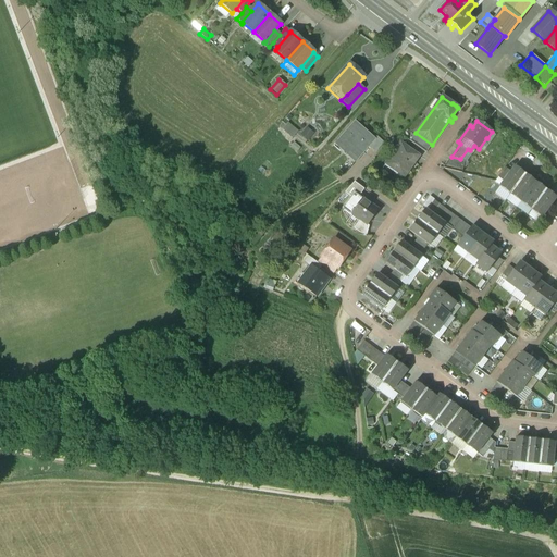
[(299,131),(289,122),(283,128),(293,137),(299,131)]
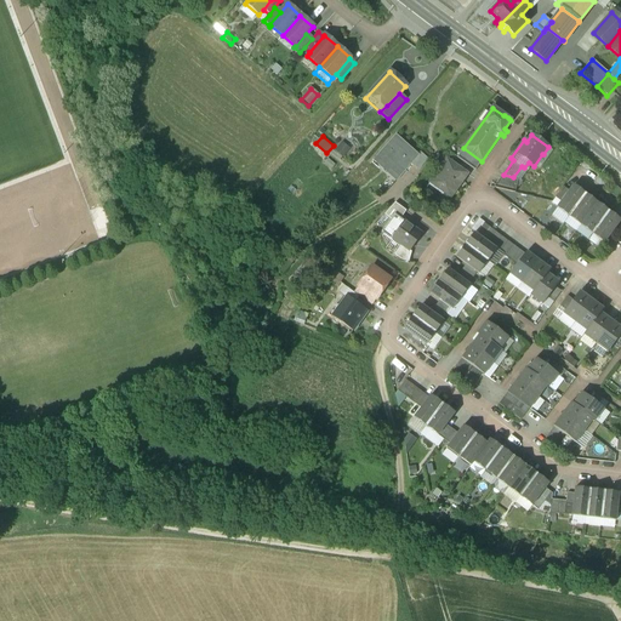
[(417,157),(394,137),(372,161),(397,181),(411,164),(417,158),(417,157)]
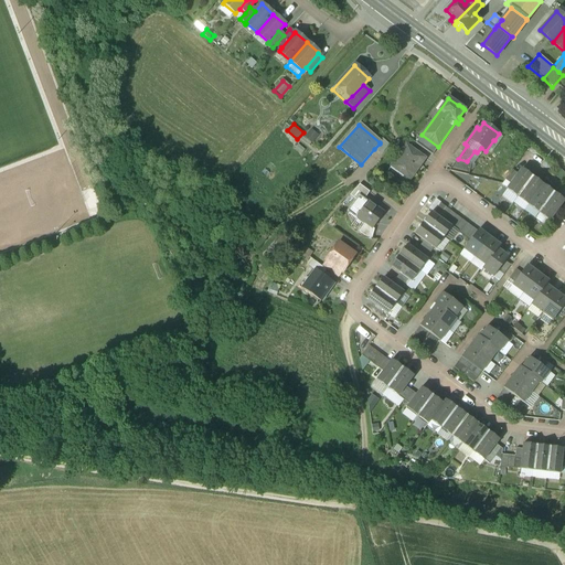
[(327,140),(320,132),(313,139),(320,147),(327,140)]
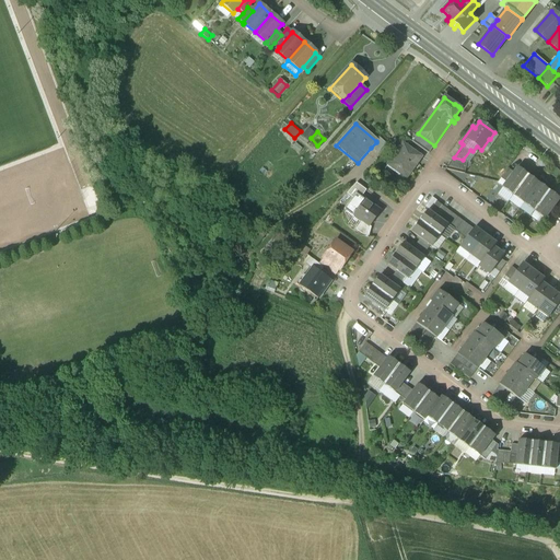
[(434,146),(418,133),(412,142),(428,154),(434,146)]
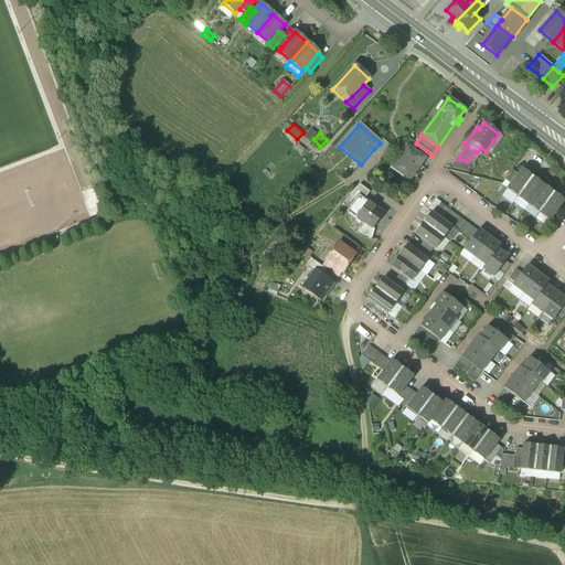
[(382,139),(380,142),(380,144),(374,149),(381,155),(388,146),(382,139)]
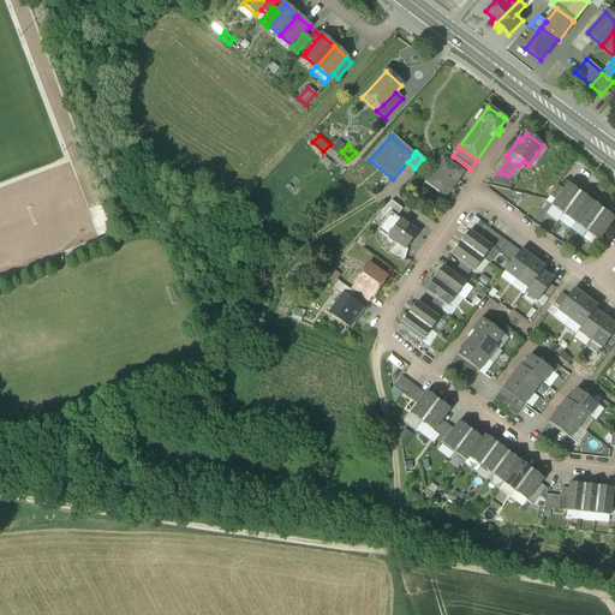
[(463,172),(443,159),(434,173),(431,173),(425,181),(446,196),(463,172)]
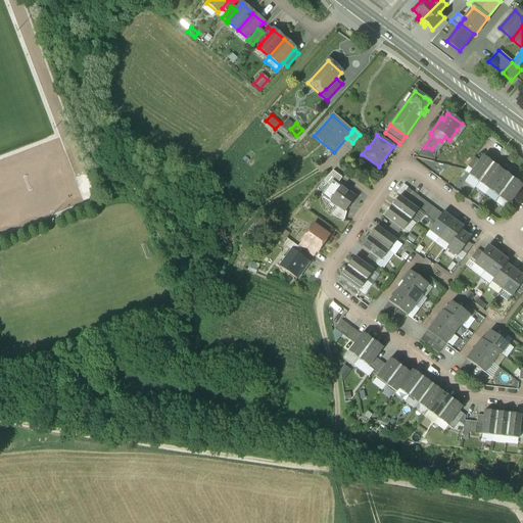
[(432,149),(424,147),(422,153),(420,152),(418,159),(433,162),(436,150),(432,149)]
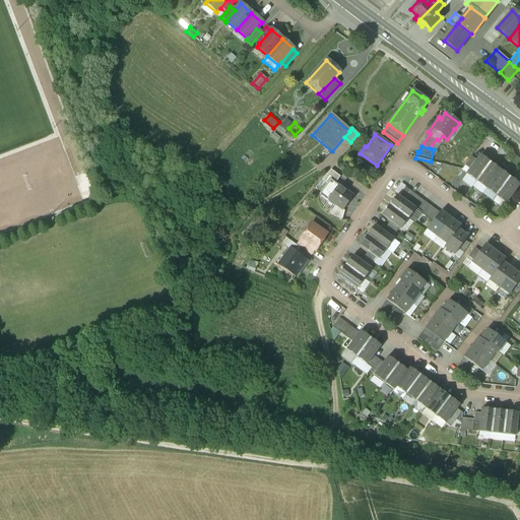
[(469,170),(466,175),(476,182),(490,163),(479,155),(476,160),(469,170)]
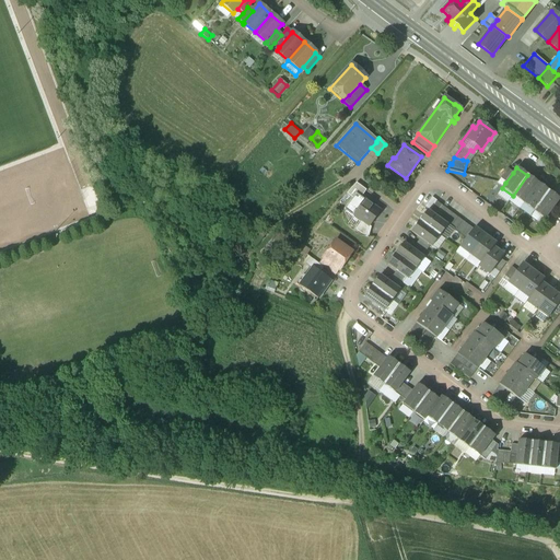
[(508,168),(500,178),(505,183),(513,173),(508,168)]
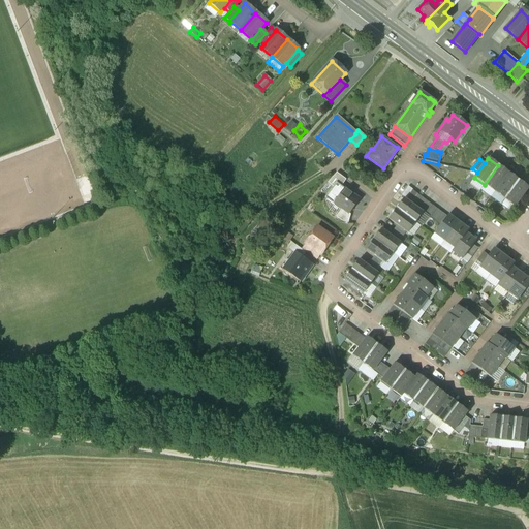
[(498,165),(485,185),(494,192),(508,174),(498,165)]
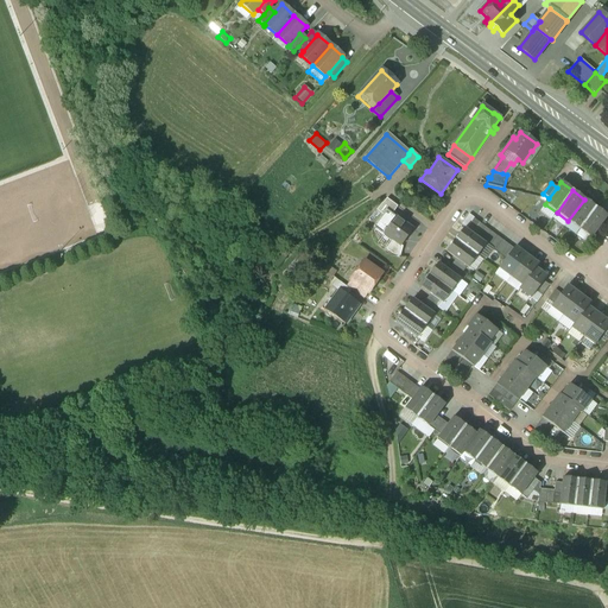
[(386,200),(377,211),(382,216),(386,210),(392,215),(397,207),(386,200)]
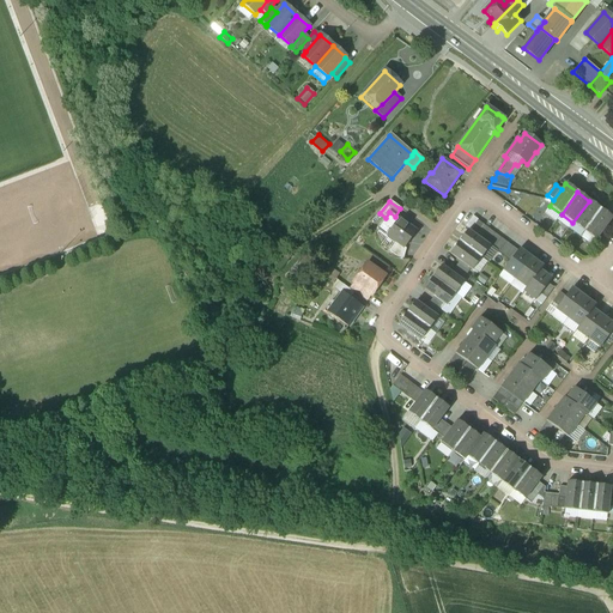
[(589,201),(572,223),(584,231),(601,210),(589,201)]
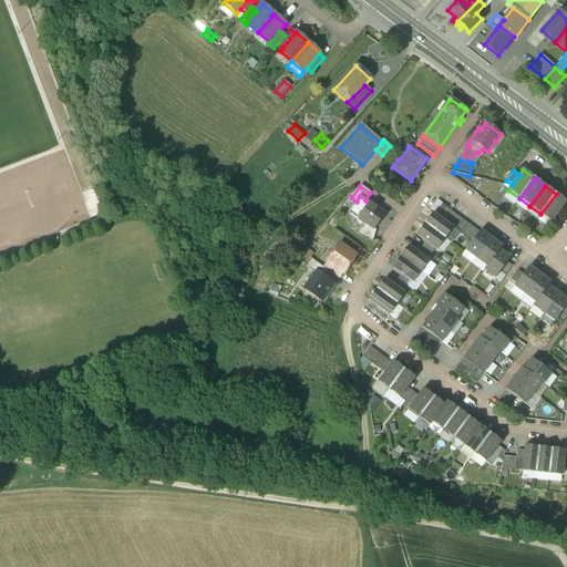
[(556,194),(540,214),(552,223),(566,202),(556,194)]
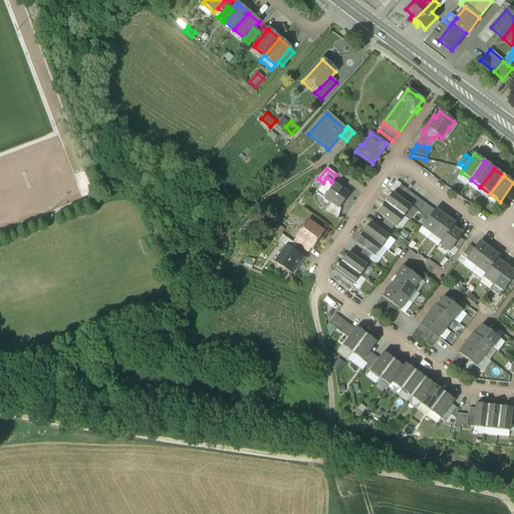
[(323,183),(315,194),(323,200),(325,198),(324,198),(334,184),(331,182),(326,178),(323,183)]
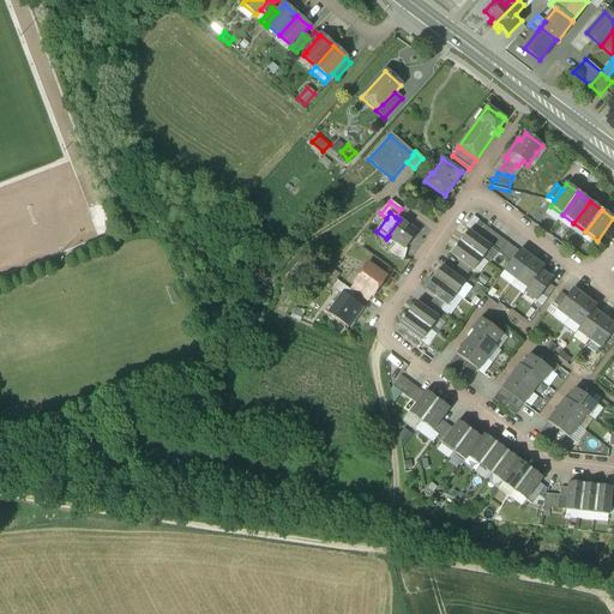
[(474,217),(465,227),(471,232),(479,222),(479,221),(474,217)]
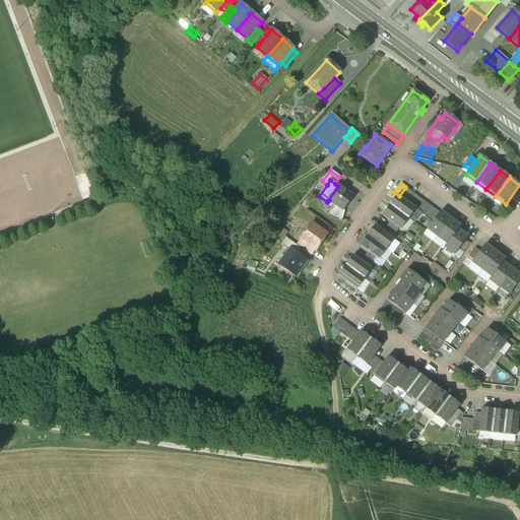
[(352,197),(338,186),(328,200),(329,200),(335,205),(342,210),(343,210),(352,197)]
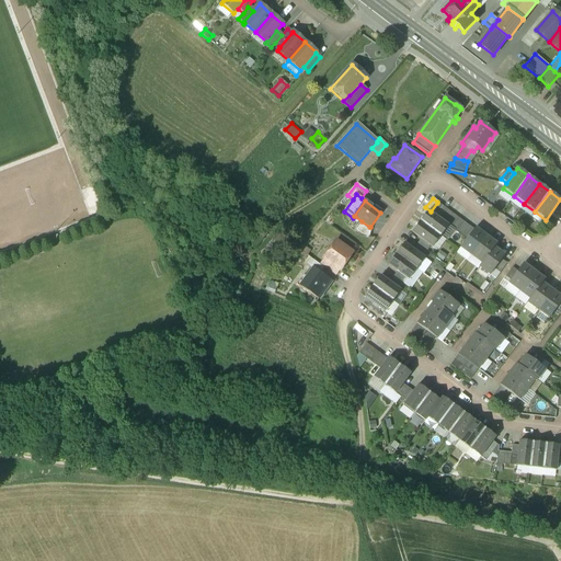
[(431,212),(430,212),(435,216),(443,206),(437,203),(431,212)]
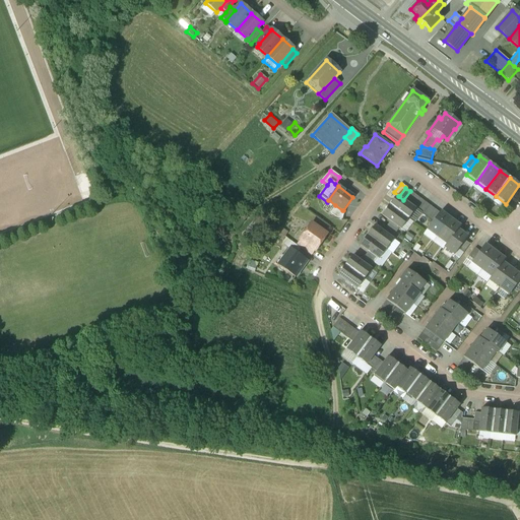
[(435,209),(410,191),(403,200),(415,209),(428,218),(435,209)]
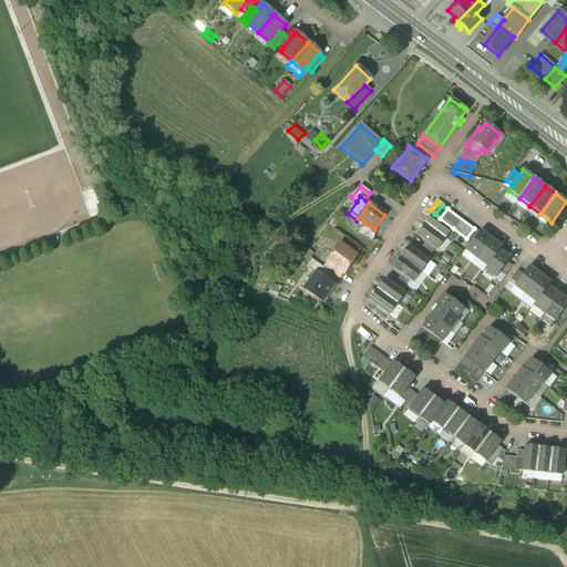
[(440,218),(433,214),(424,224),(445,239),(453,228),(440,218)]
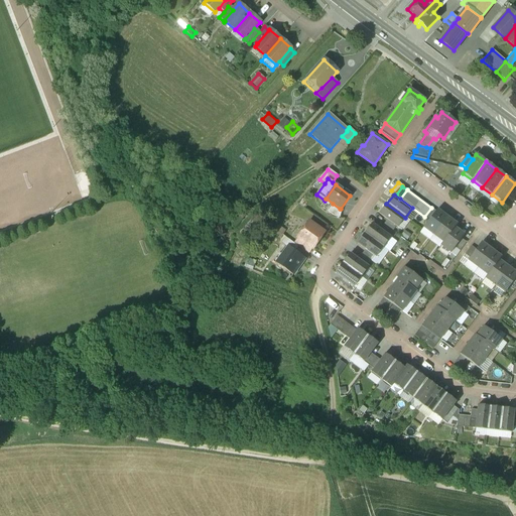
[(340,209),(333,204),(328,212),(334,217),(340,218),(342,210),(341,209),(340,209)]
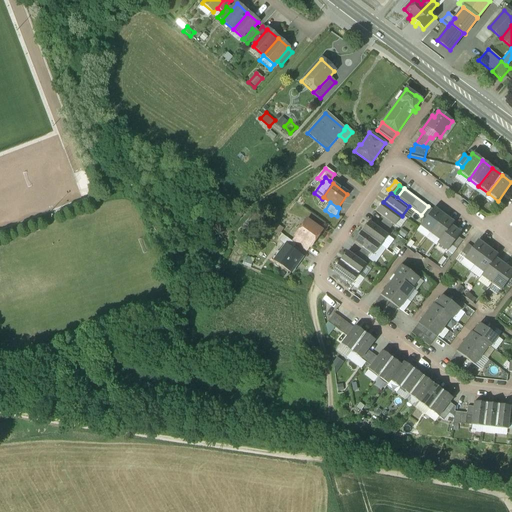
[(402,216),(383,202),(376,212),(384,218),(393,225),(394,226),(402,216)]
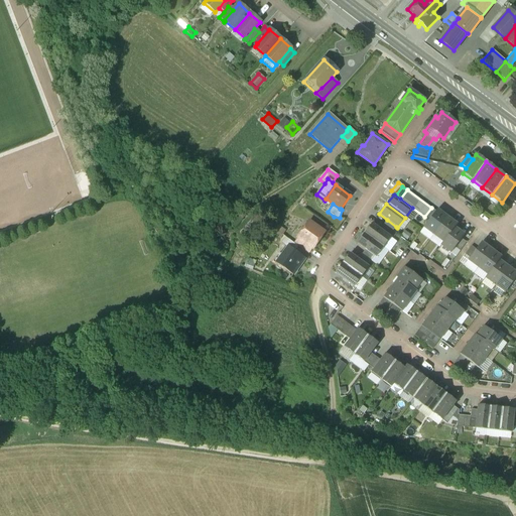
[(431,208),(424,217),(429,220),(435,211),(431,208)]
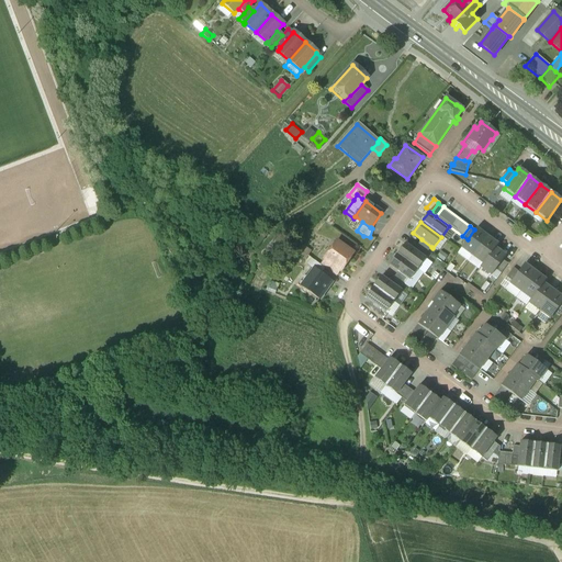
[(468,239),(461,248),(472,257),(487,236),(476,228),(474,229),(468,239)]
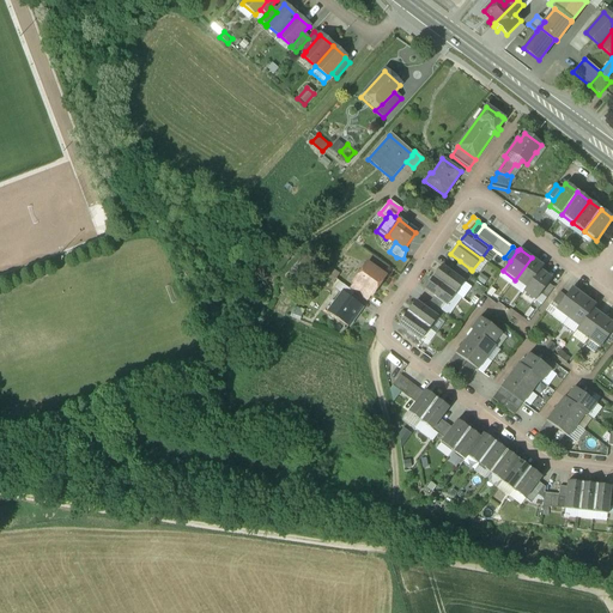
[(292,258),(286,252),(274,265),(277,273),(292,258)]
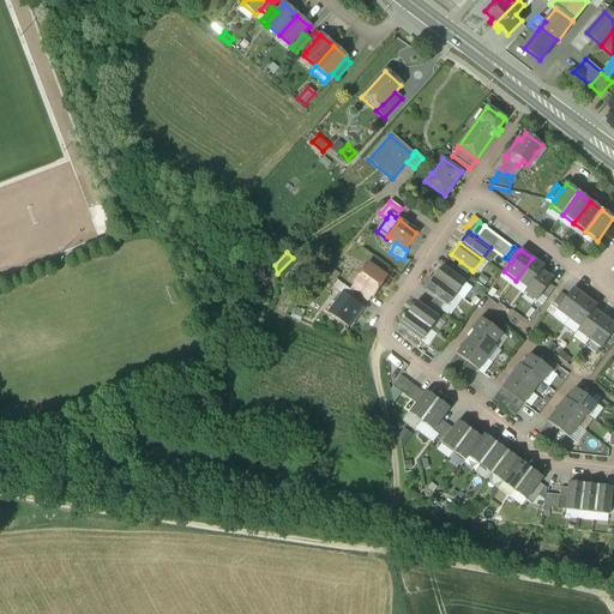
[(533,258),(516,281),(527,289),(541,271),(543,268),(533,258)]
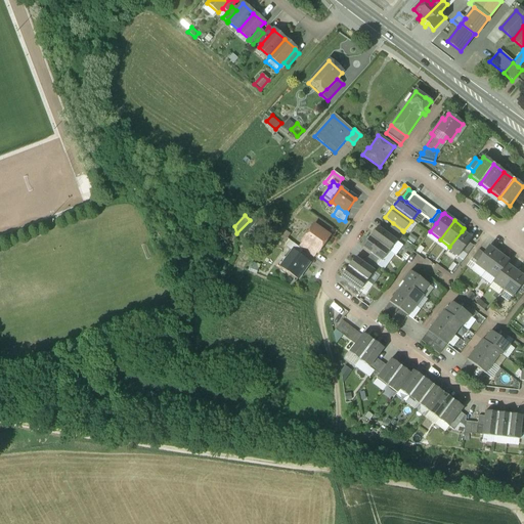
[(402,230),(393,223),(389,228),(398,235),(402,230)]
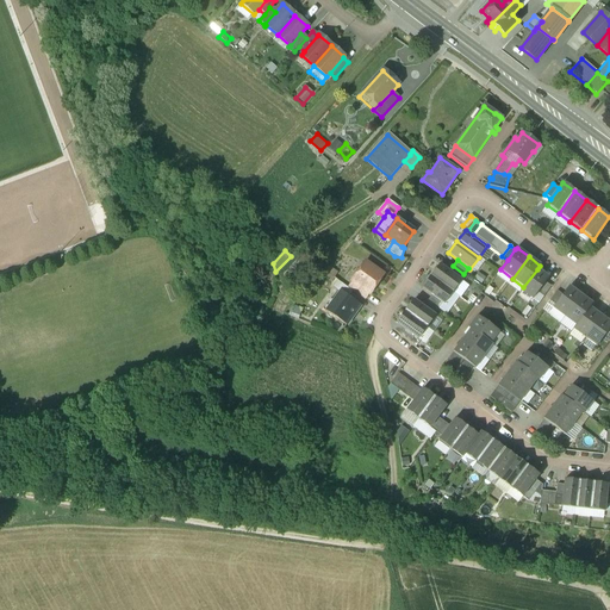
[(365,263),(352,281),(369,294),(383,275),(365,263)]
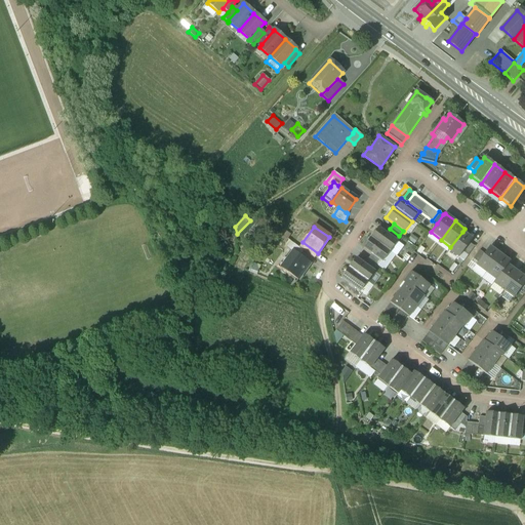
[(387,234),(378,228),(370,238),(390,252),(397,242),(396,241),(387,234)]
